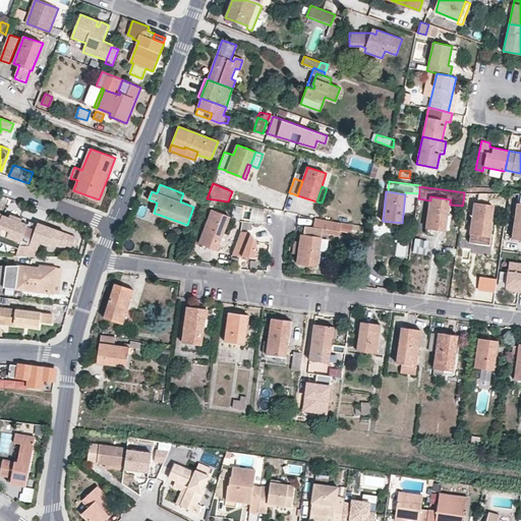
[(502,199),(502,193),(464,192),(463,204),(474,205),(475,205),(475,199),(502,199)]
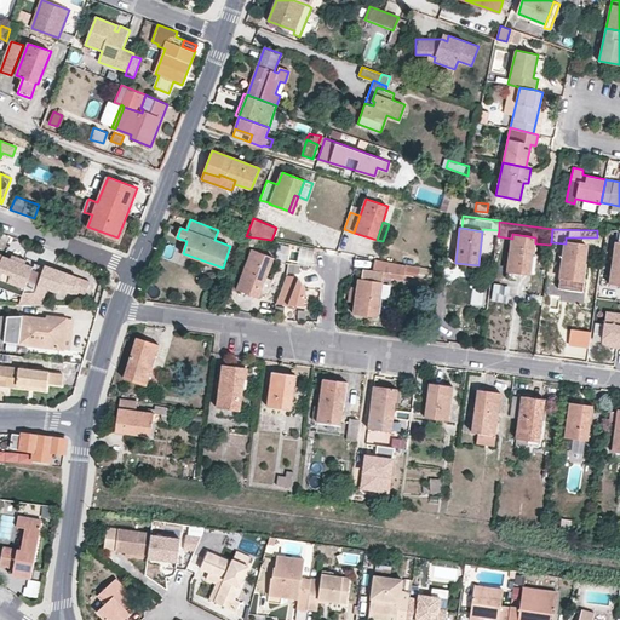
[(512,234),(512,239),(507,271),(530,275),(535,244),(535,237),(512,234)]
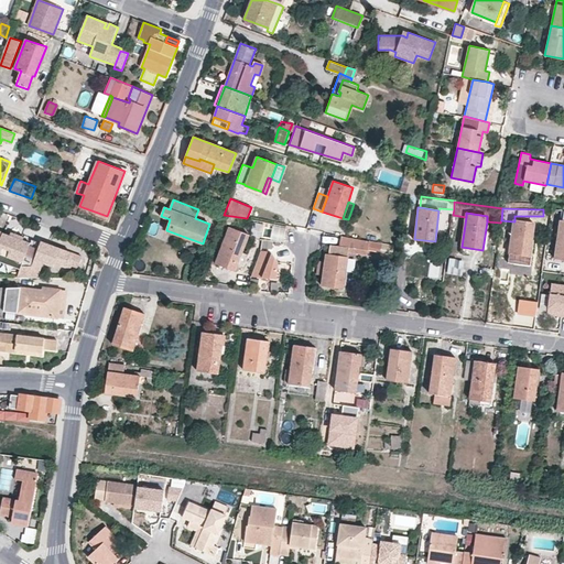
[(563,220),(561,220),(554,258),(563,259),(563,220)]
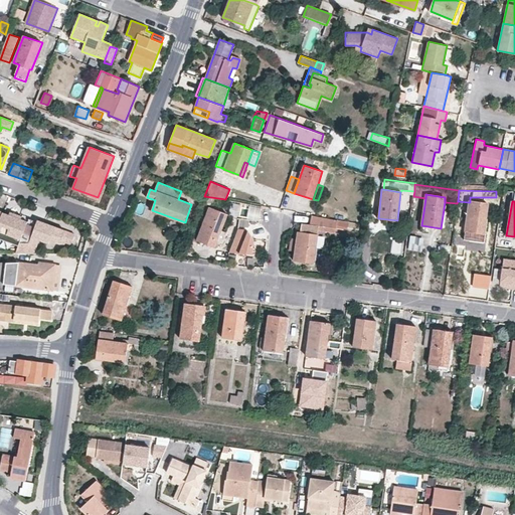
[(469,202),(465,230),(470,231),(484,233),(486,218),(488,204),(470,202),(469,202)]
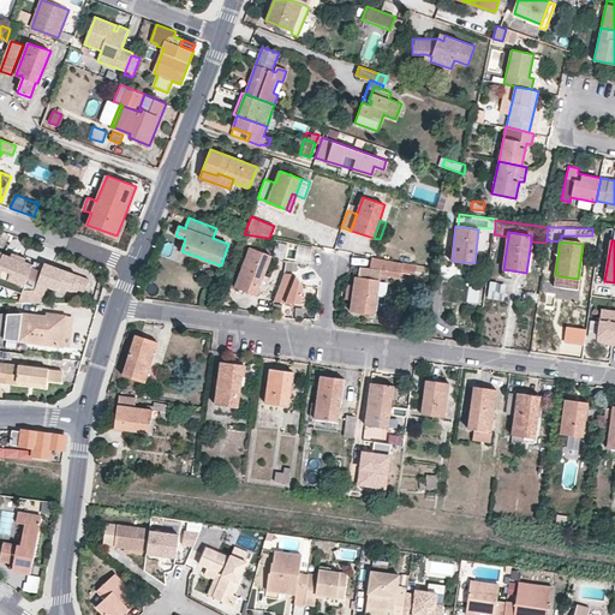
[(272,255),(251,248),(236,286),(256,294),(258,287),(264,274),(272,255)]
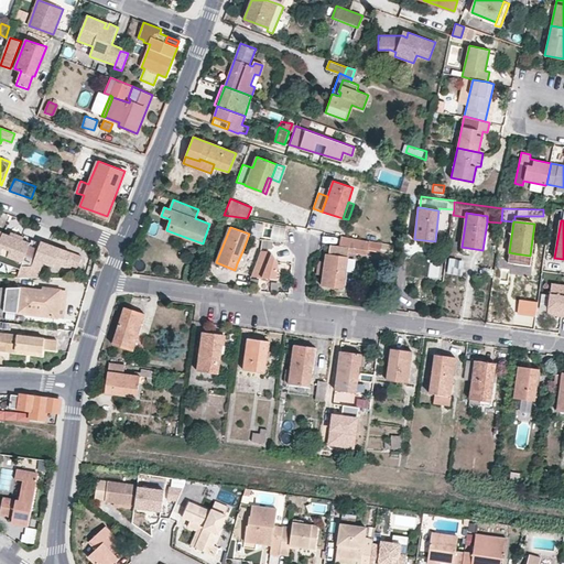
[(11,232),(3,230),(0,240),(0,258),(21,267),(22,263),(24,258),(31,240),(23,238),(11,232)]
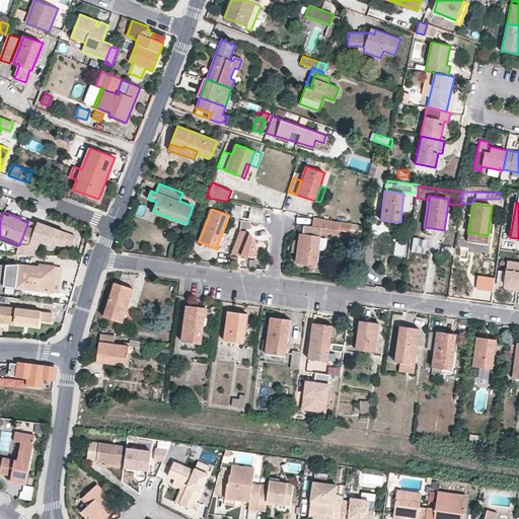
[(338,236),(340,221),(314,216),(313,226),(322,227),(320,236),(337,238),(338,236)]
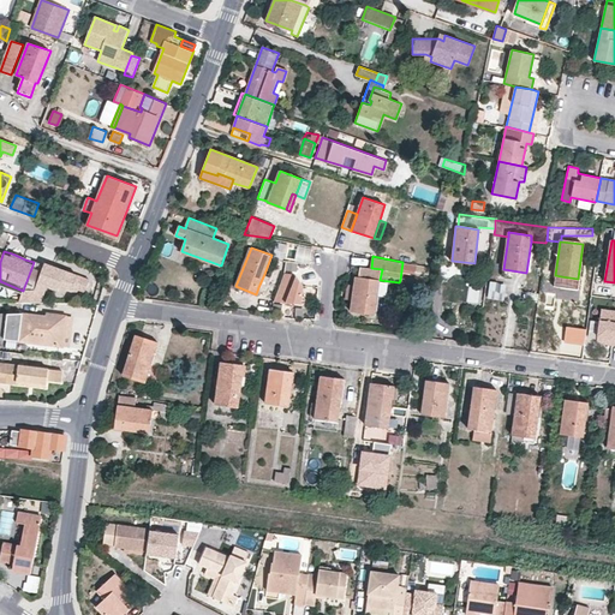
[(35,258),(34,262),(27,281),(36,285),(37,280),(45,262),(35,258)]
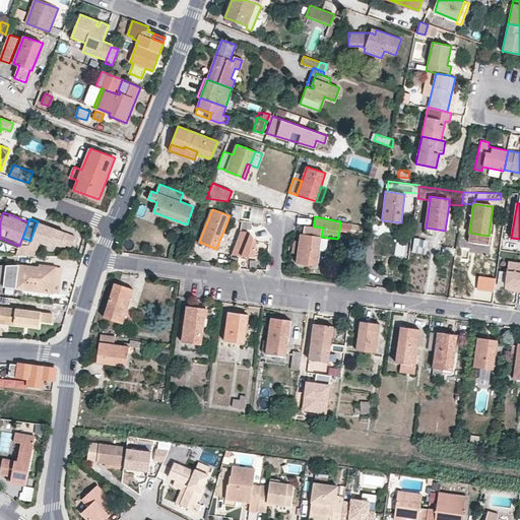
[(61,244),(66,231),(39,220),(38,221),(31,237),(41,241),(50,244),(51,241),(61,244)]
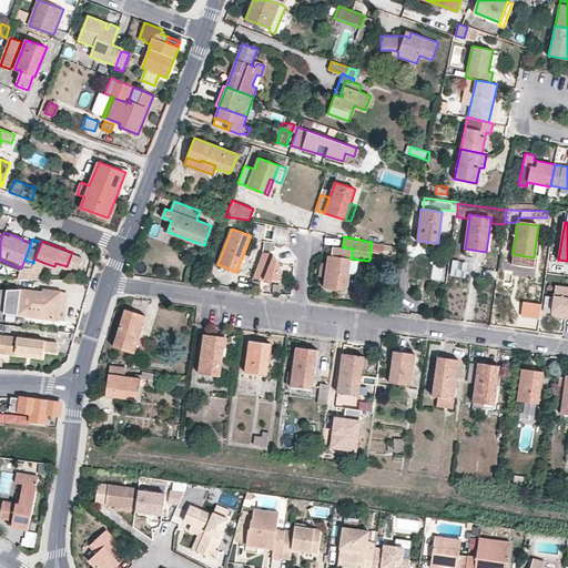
[(274,242),(264,241),(263,250),(273,251),(274,242)]
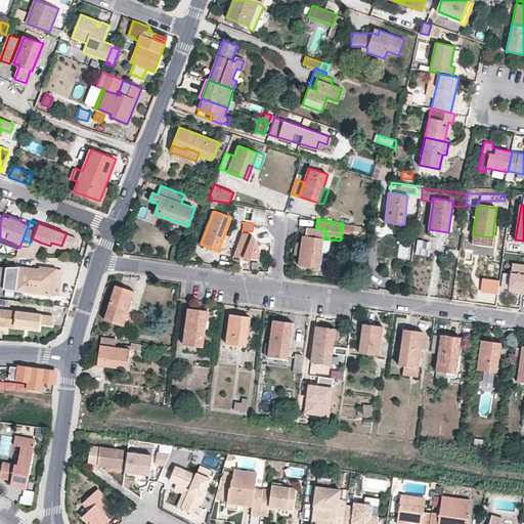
[(477,246),(492,248),(495,222),(494,222),(492,237),(478,235),(477,246)]
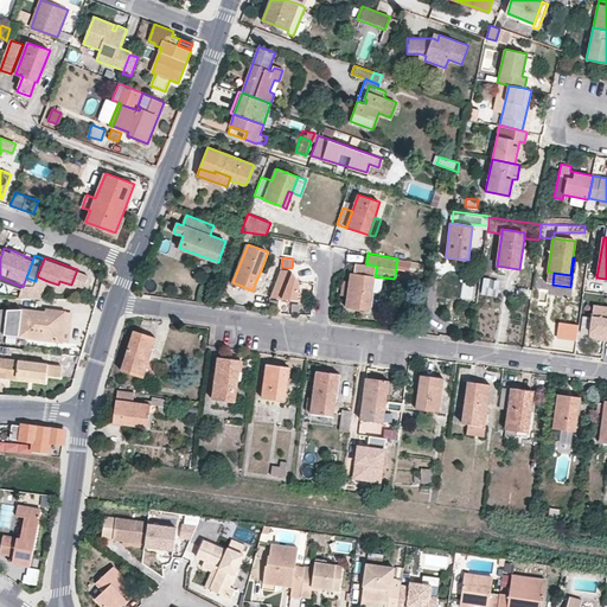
[(407,278),(409,260),(397,259),(395,276),(407,278)]
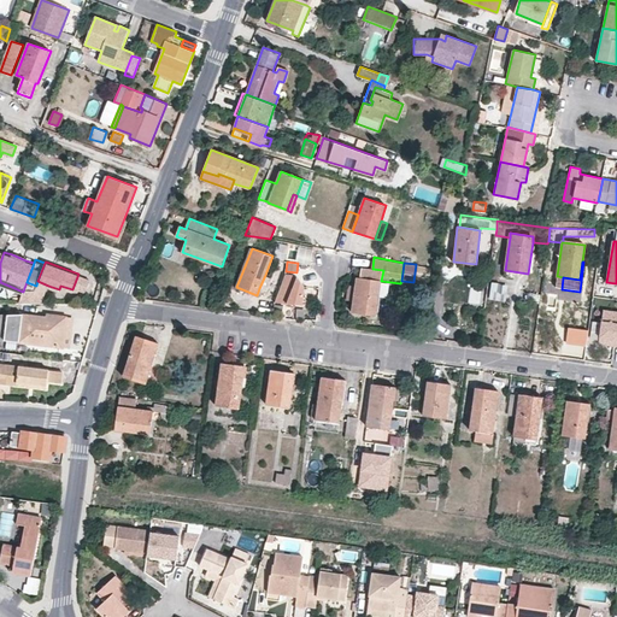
[(360,277),(357,277),(352,312),(376,315),(381,281),(383,270),(372,269),(362,268),(360,277)]
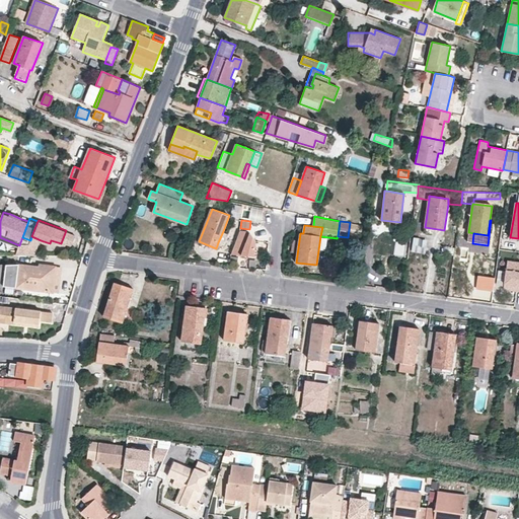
[(66,242),(72,244),(76,234),(66,230),(61,243),(66,244),(66,242)]
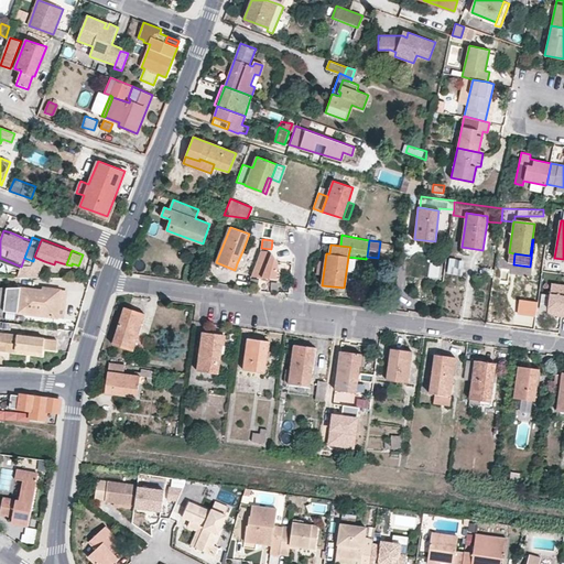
[(277,279),(279,262),(271,251),(261,250),(251,275),(268,279),(277,279)]
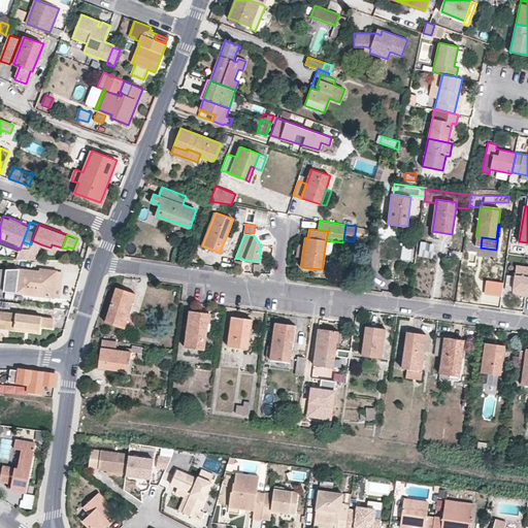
[(228,249),(232,237),(227,235),(222,246),(228,249)]
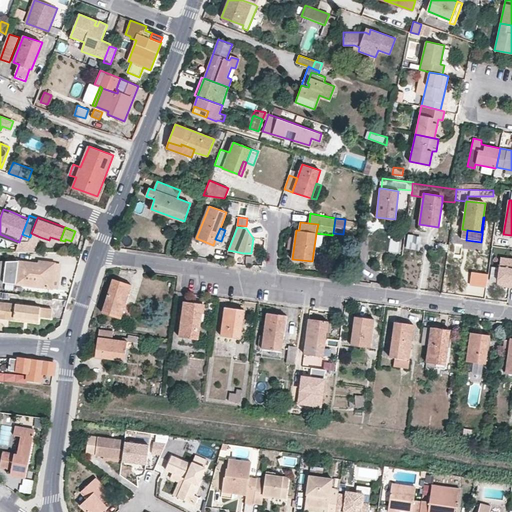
[(16,248),(36,249),(40,237),(31,233),(30,237),(29,239),(20,239),(19,242),(16,248)]
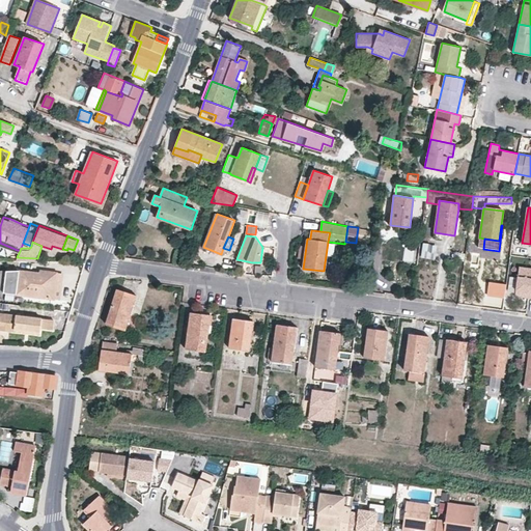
[(421,243),(420,257),(432,258),(434,244),(421,243)]
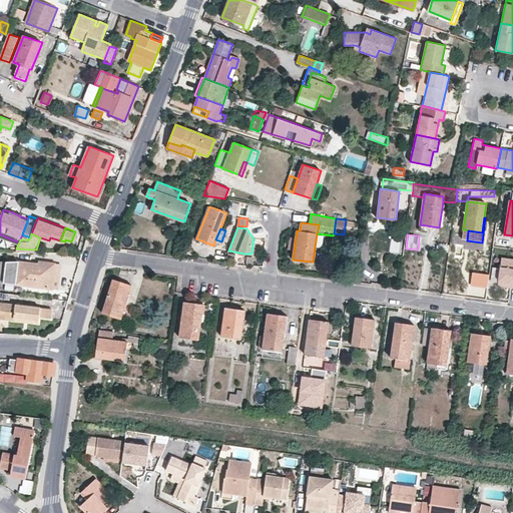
[(512,258),(502,257),(498,286),(512,287),(512,258)]
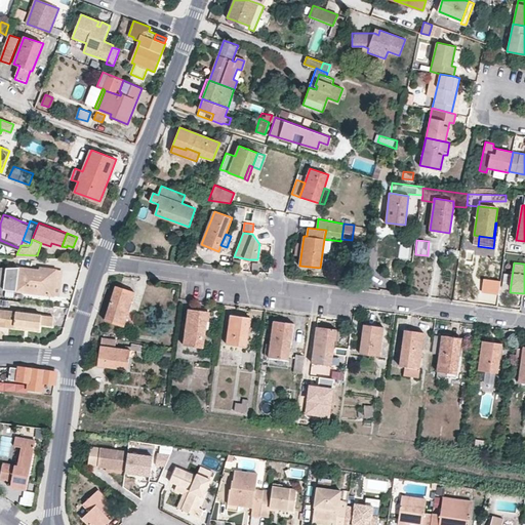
[(0,288),(17,290),(19,268),(0,267),(0,288)]
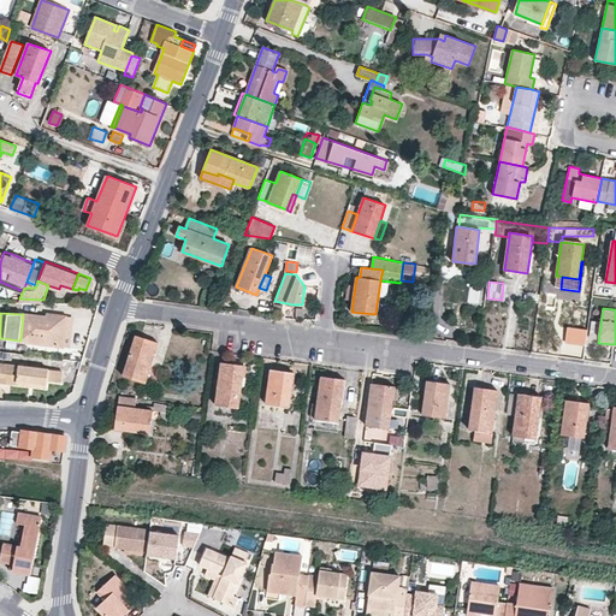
[(48,313),(47,317),(23,314),(21,341),(63,347),(66,315),(48,313)]
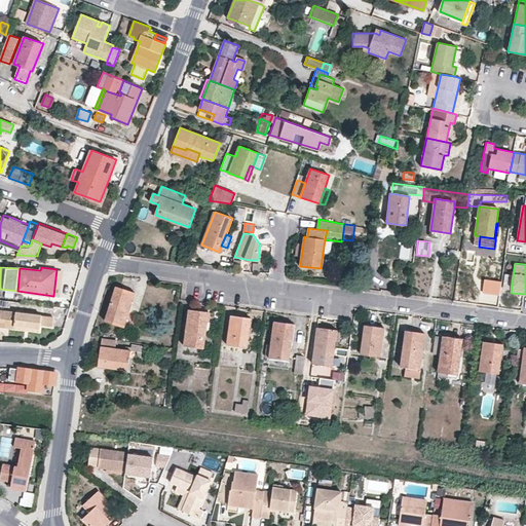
[(53,296),(60,297),(63,270),(57,269),(53,296)]
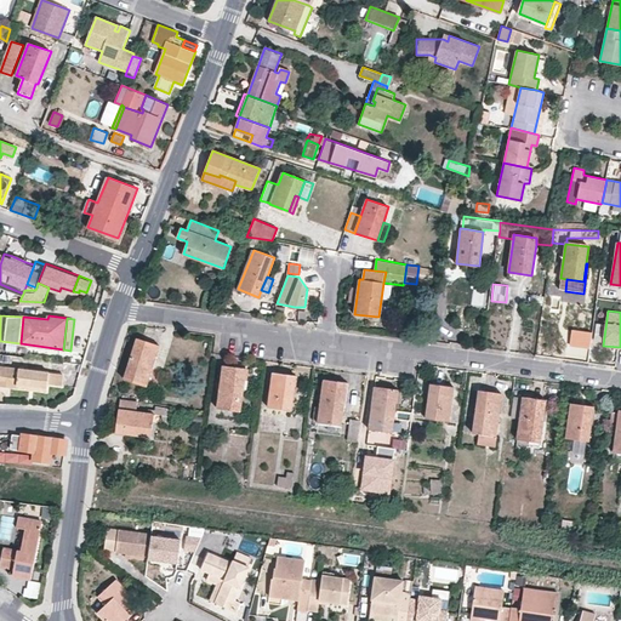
[(590,347),(592,332),(571,329),(570,345),(590,347)]
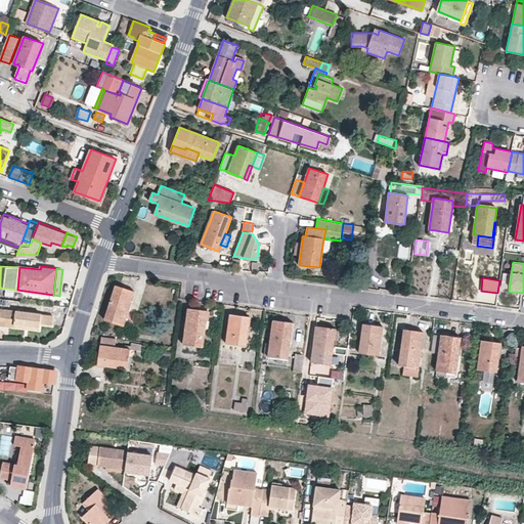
[(134,291),(117,286),(105,319),(124,325),(134,291)]
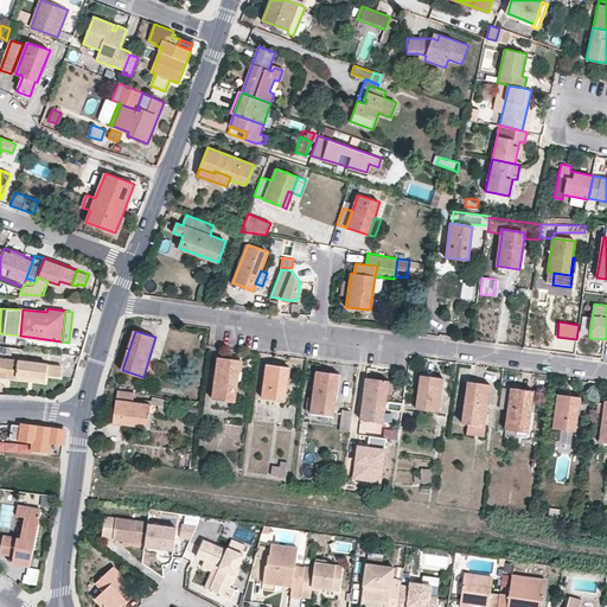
[(212,398),(236,402),(240,371),(241,360),(218,357),(212,398)]
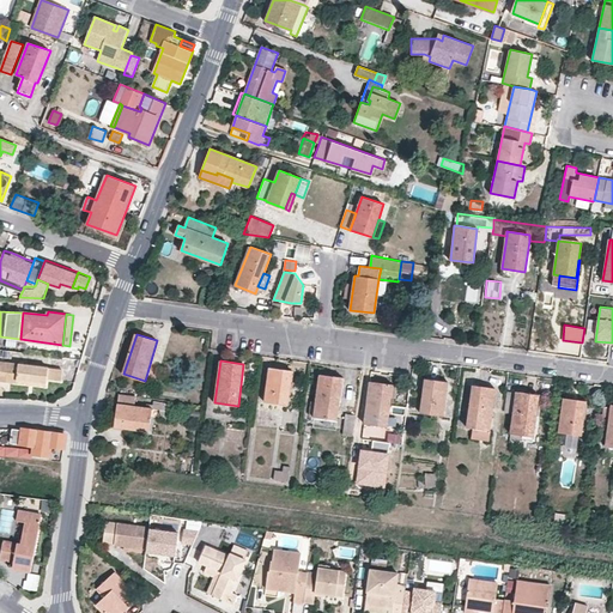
[(60,381),(61,369),(0,362),(0,363),(0,380),(47,386),(47,378),(60,381)]
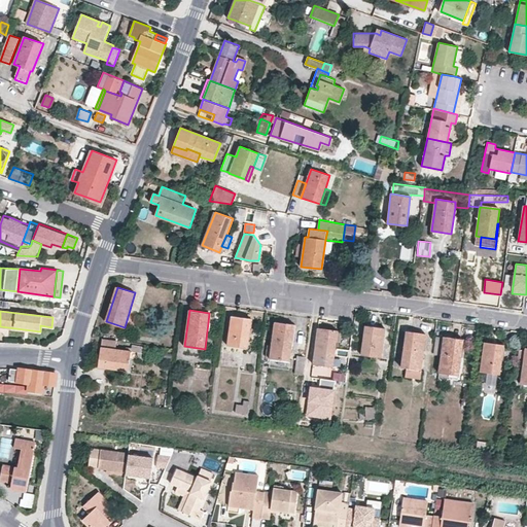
[(252,318),(232,316),(229,345),(247,348),(252,318)]
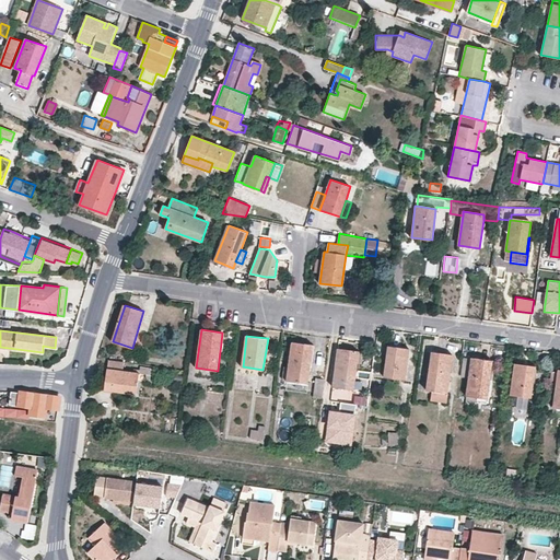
[(287,380),(308,383),(313,345),(292,342),(287,380)]
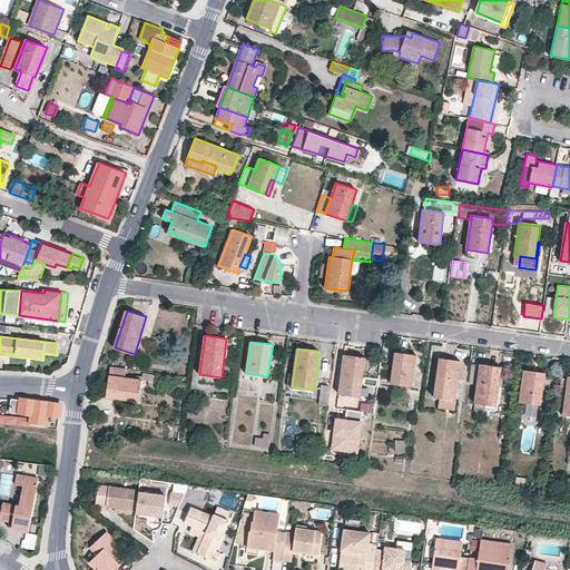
[(416,355),(396,352),(392,384),(412,386),(416,355)]
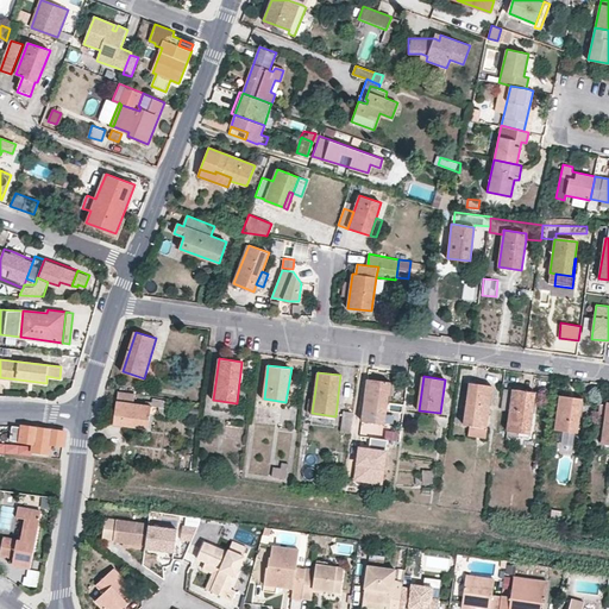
[(359,397),(364,397),(363,410),(359,409),(357,419),(384,422),(390,382),(366,378),(366,380),(362,380),(359,397)]
